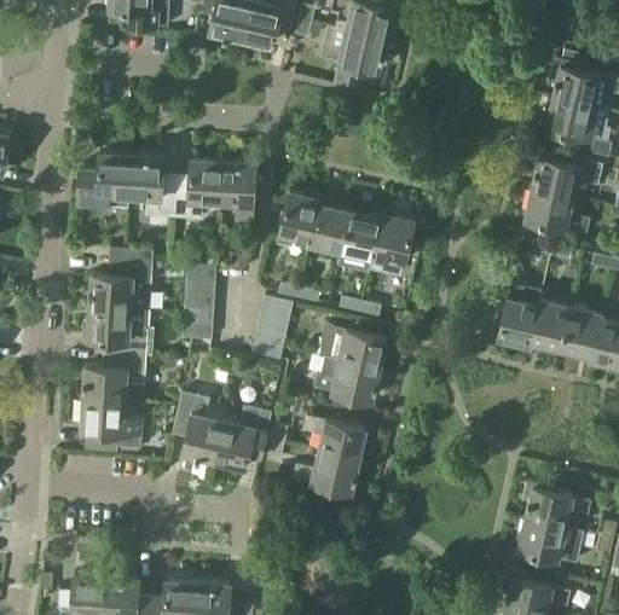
[(169,27),(171,0),(110,0),(110,9),(127,10),(136,10),(134,24),(169,27)]
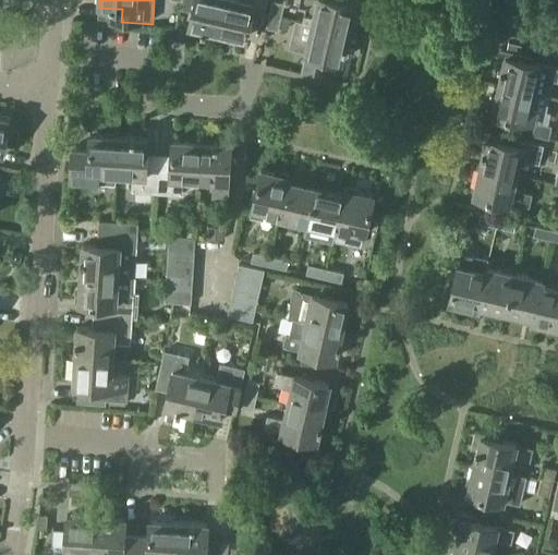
[(217,35),(225,0),(183,0),(183,3),(194,7),(190,28),(217,35)]
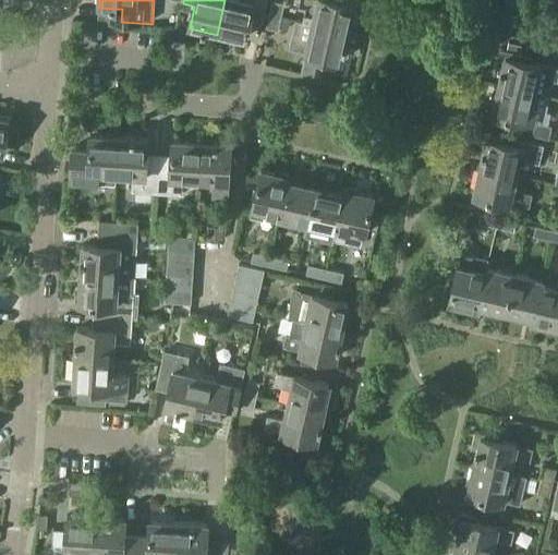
[(230,0),(225,0),(217,35),(245,40),(251,19),(263,21),(267,0),(241,0),(241,2),(230,0)]
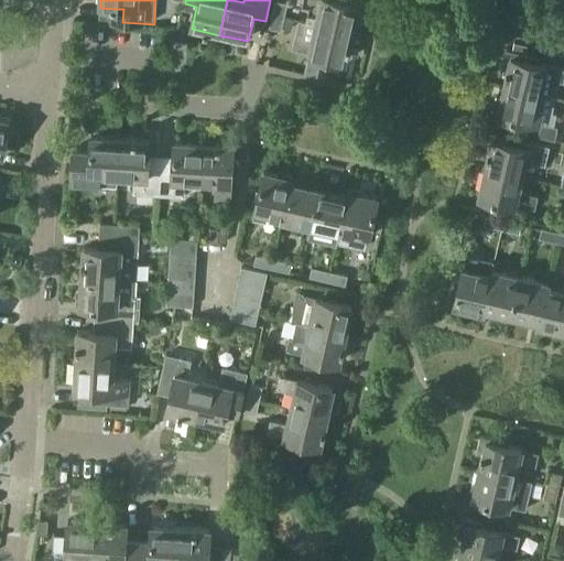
[(361,10),(357,9),(358,7),(329,0),(303,0),(302,8),(308,9),(305,24),(351,35),(356,35),(361,10)]
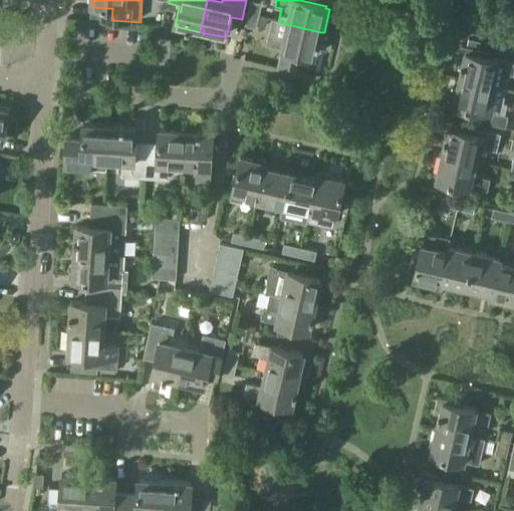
[(262,5),(251,3),(248,15),(259,18),(262,5)]
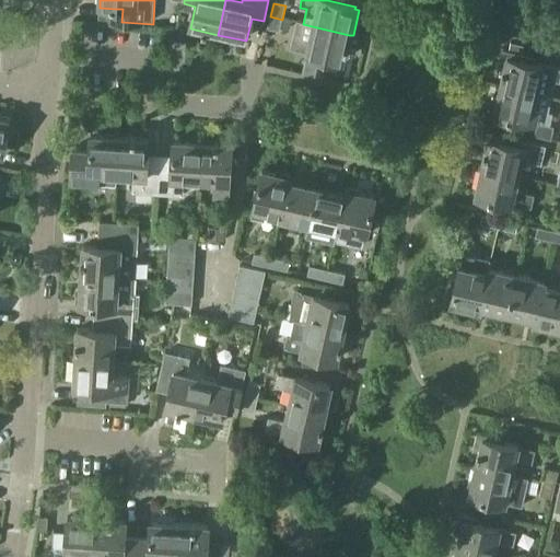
[(267,30),(279,33),(282,20),(270,16),(267,30)]
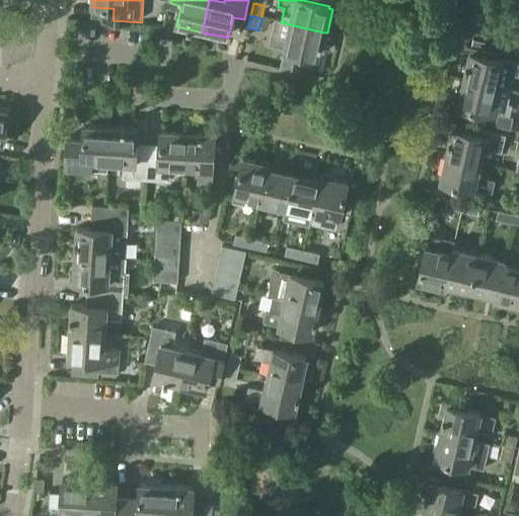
[(273,20),(263,18),(260,28),(271,30),(273,20)]
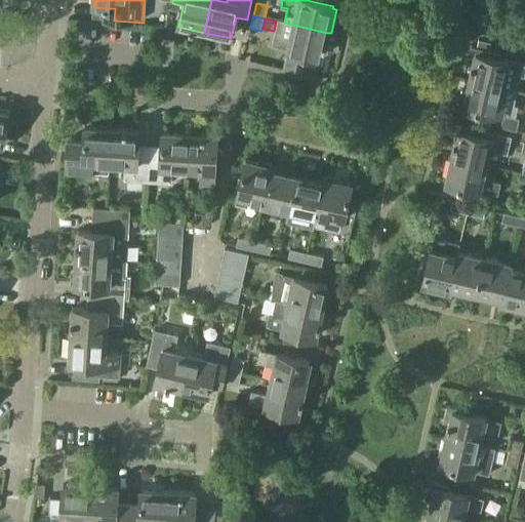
[(275,36),(272,47),(321,58),(327,33),(284,23),(278,22),(275,36)]
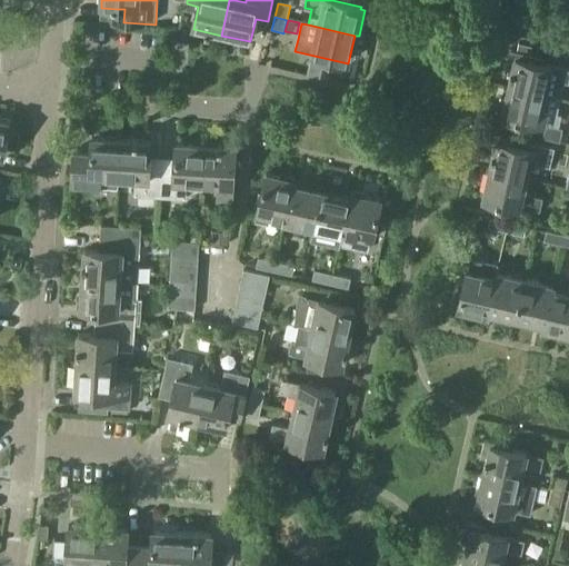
[(566,86),(568,86),(568,71),(530,63),(531,58),(510,52),(507,70),(511,72),(510,76),(512,76),(509,89),(561,101),(566,86)]
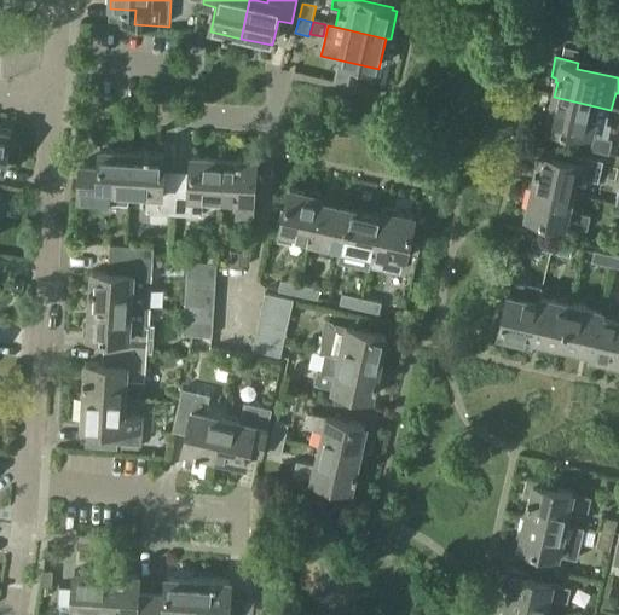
[(565,132),(594,138),(590,152),(609,156),(613,143),(608,141),(612,127),(607,126),(611,110),(554,97),(550,112),(545,111),(541,131),(561,135),(565,132)]
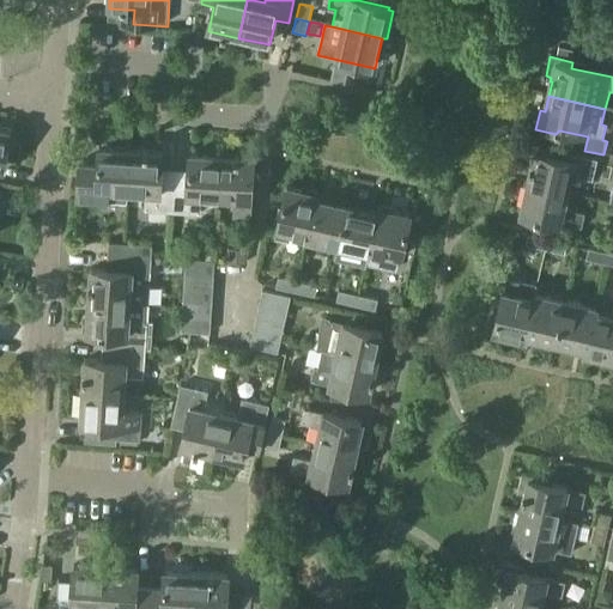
[(0,170),(4,171),(10,138),(0,135),(0,170)]
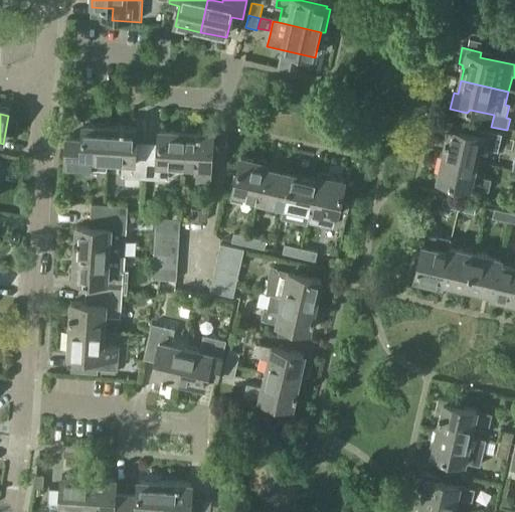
[(466,128),(446,124),(442,141),(447,142),(444,156),(476,163),(480,149),(498,153),(502,136),(481,132),(480,136),(465,133),(466,128)]
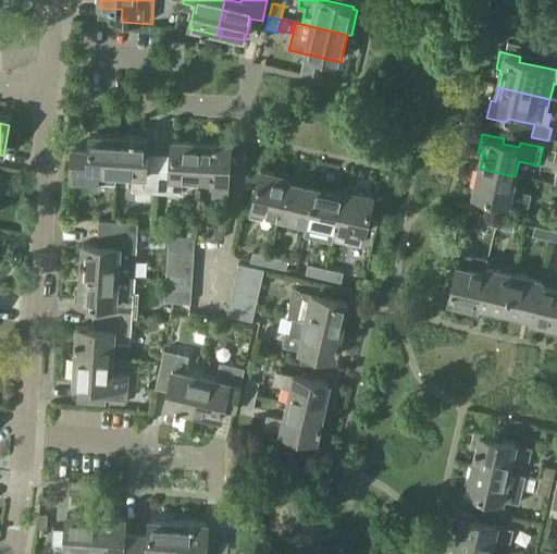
[(89,136),(89,150),(72,149),(70,183),(116,186),(116,175),(120,138),(89,136)]
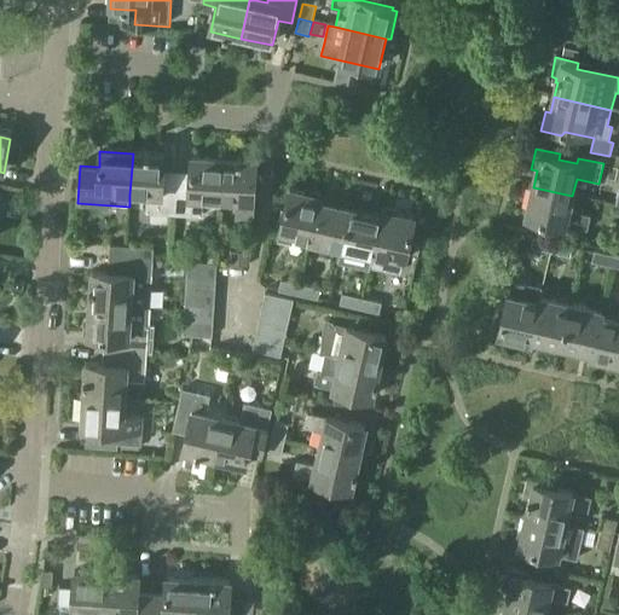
[(129,195),(146,196),(145,214),(175,216),(178,183),(162,181),(163,156),(133,154),(129,195)]
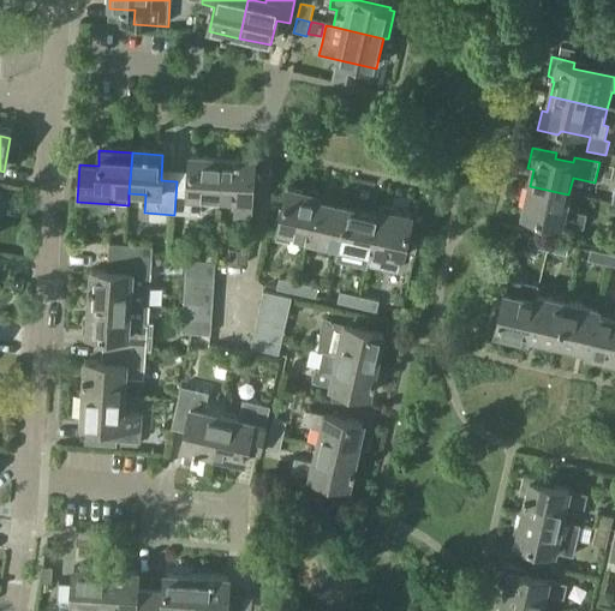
[(177,181),(174,215),(201,216),(202,197),(220,198),(222,159),(190,157),(189,181),(177,181)]
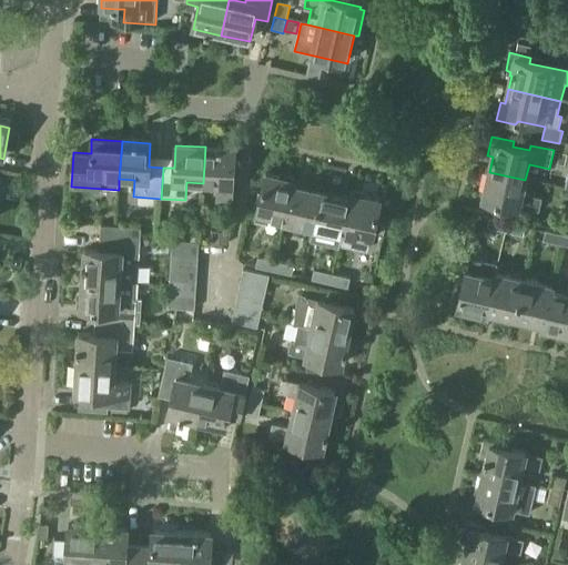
[(205,147),(203,183),(219,184),(217,202),(231,203),(234,149),(205,147)]
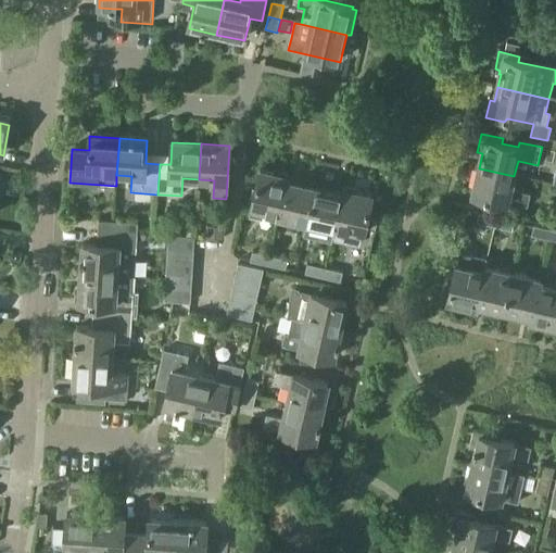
[(514,176),(479,168),(472,196),(528,209),(530,195),(510,190),(514,176)]
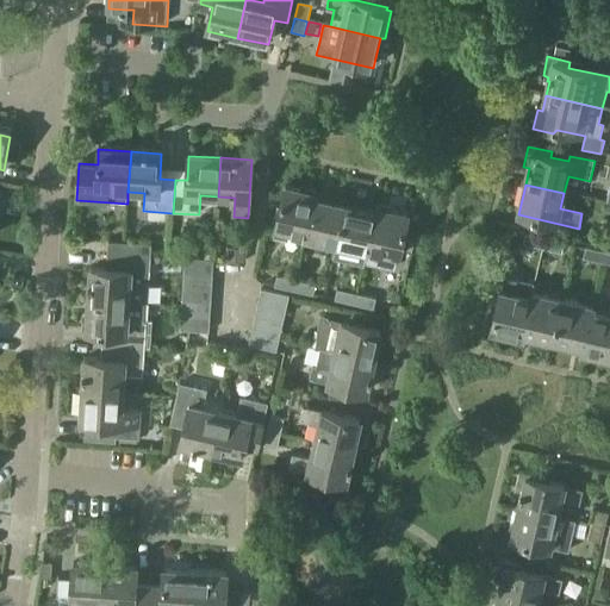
[(285,187),(273,237),(288,241),(291,230),(307,235),(315,200),(316,200),(316,195),(285,187)]
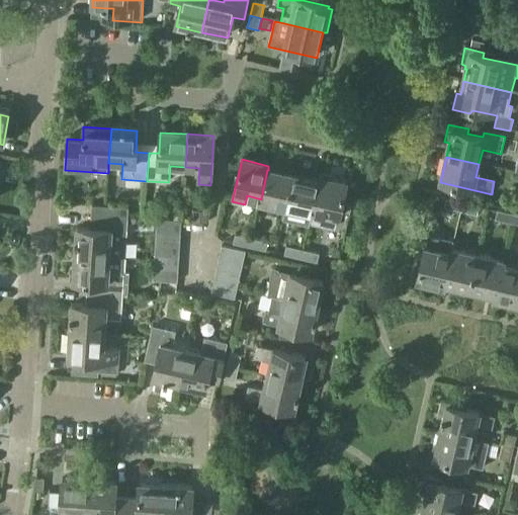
[(286,208),(293,176),(268,170),(267,170),(261,199),(261,202),(286,208)]
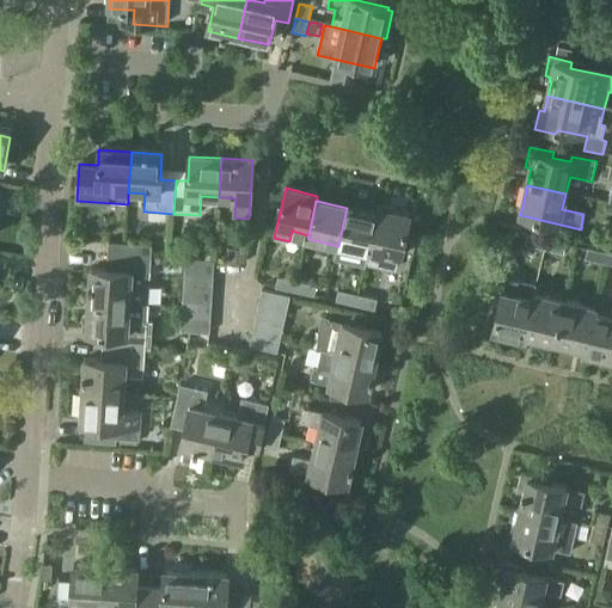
[(368,253),(369,249),(368,249),(377,214),(375,214),(347,208),(338,246),(368,253)]
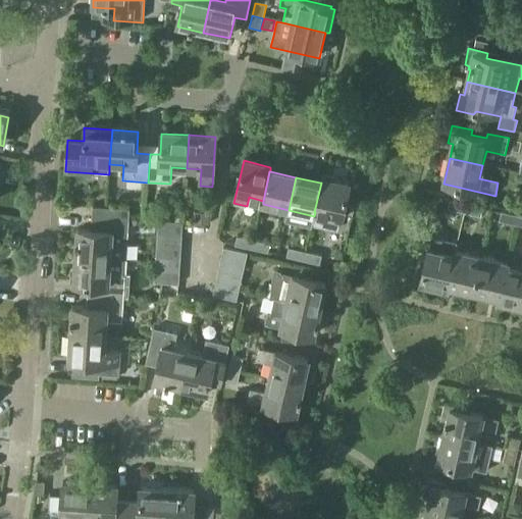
[(330,216),(328,224),(338,227),(349,185),(321,178),(320,183),(321,183),(314,212),(315,212),(330,216)]
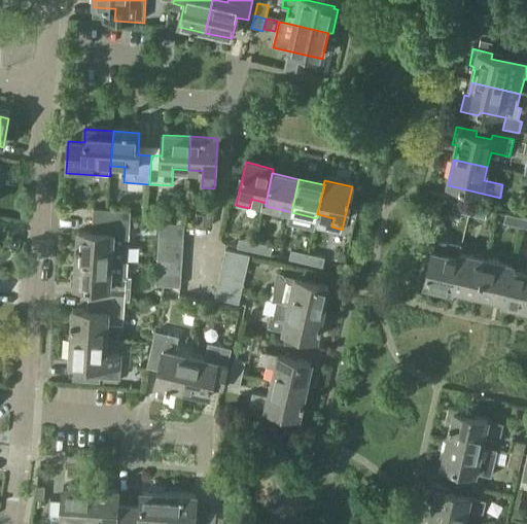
[(470,217),(472,209),(456,205),(454,213),(470,217)]
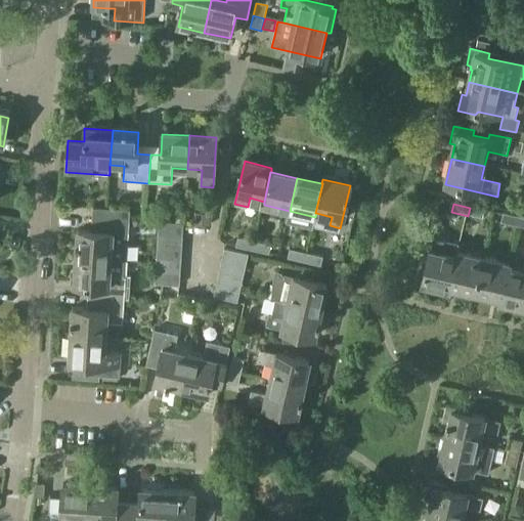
[(470,208),(468,216),(483,219),(486,211),(470,208)]
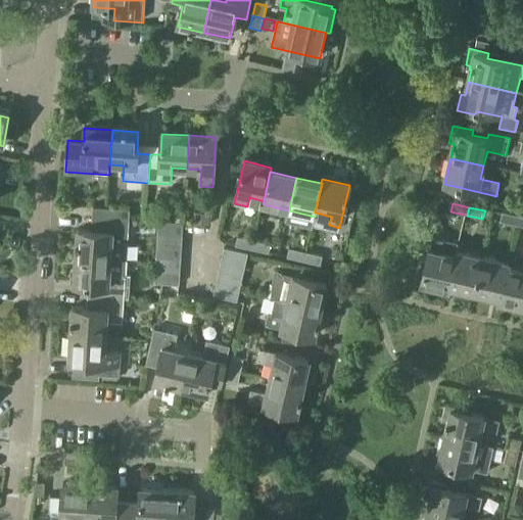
[(129,222),(129,210),(106,209),(100,209),(100,221),(129,223),(129,222)]
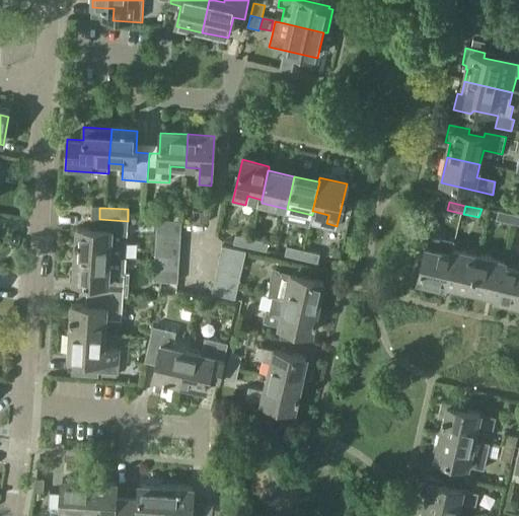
[(194,212),(193,222),(208,223),(208,213),(194,212)]
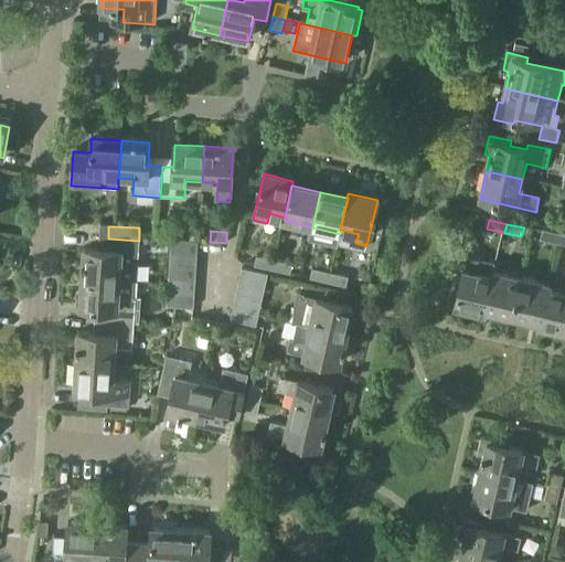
[(544,232),(542,241),(560,245),(562,236),(544,232)]
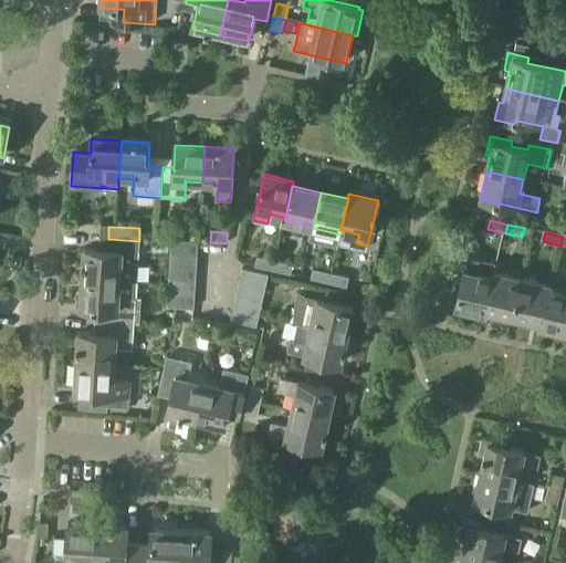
[(98,251),(84,250),(82,279),(119,282),(121,267),(137,268),(139,241),(108,239),(107,252),(98,251)]
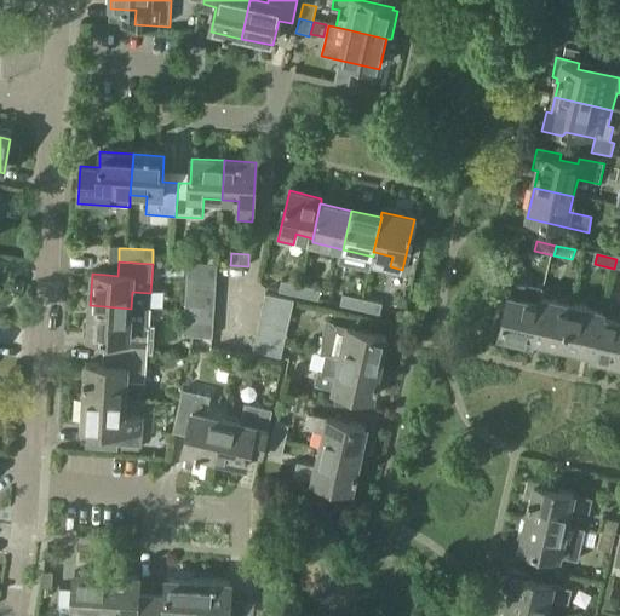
[(217,268),(189,265),(189,280),(216,282),(217,268)]
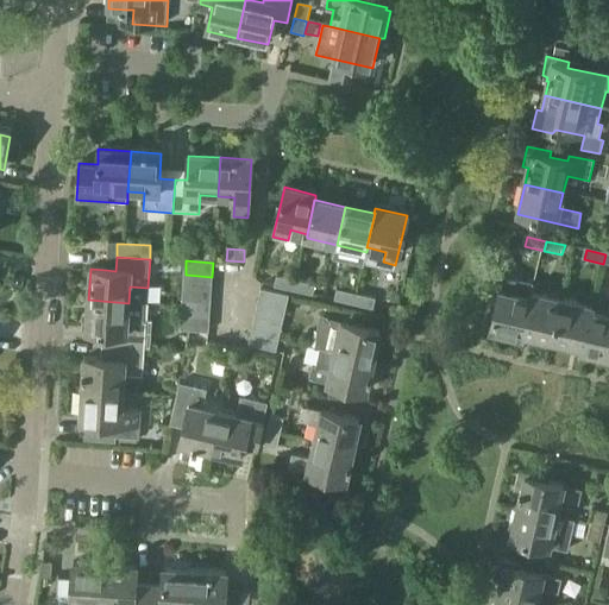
[(184,289),(211,290),(212,277),(186,275),(184,289)]
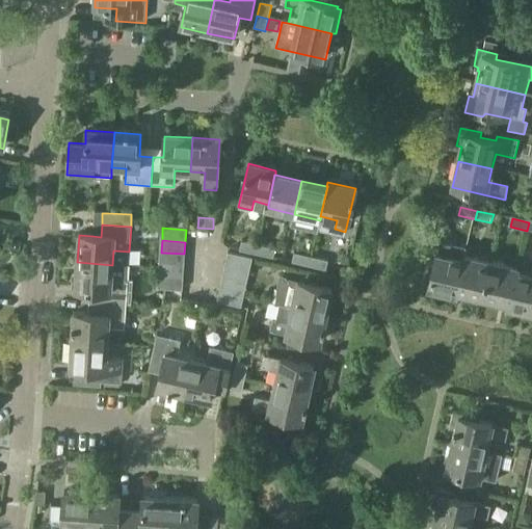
[(456,291),(457,291),(464,261),(466,258),(468,249),(440,242),(428,290),(455,296),(456,291)]
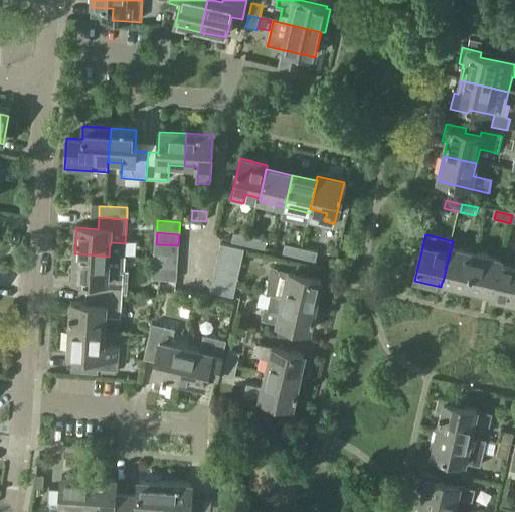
[(248,246),(250,238),(234,235),(232,243),(248,246)]
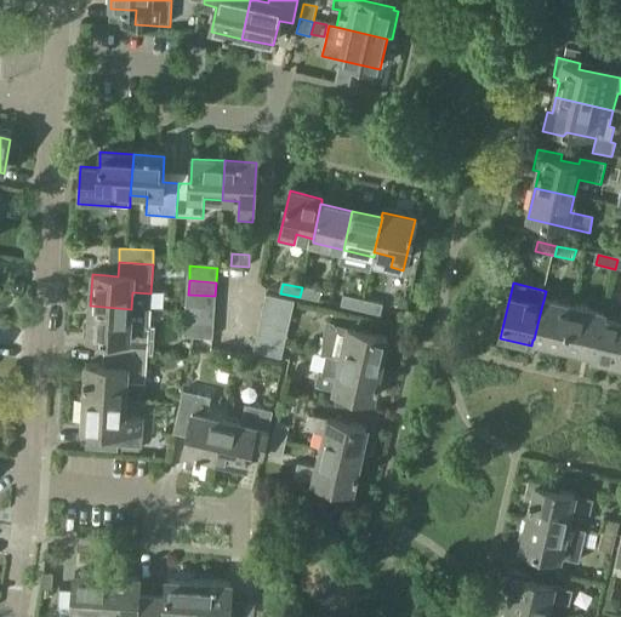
[(302,287),(300,297),(319,302),(322,292),(302,287)]
